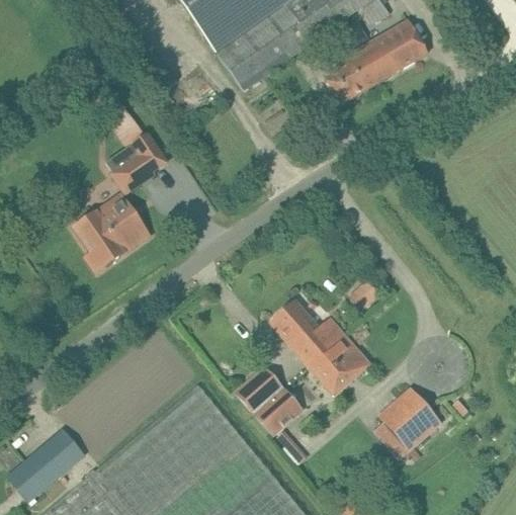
[(178,0),(216,52),(288,0),(178,0)]
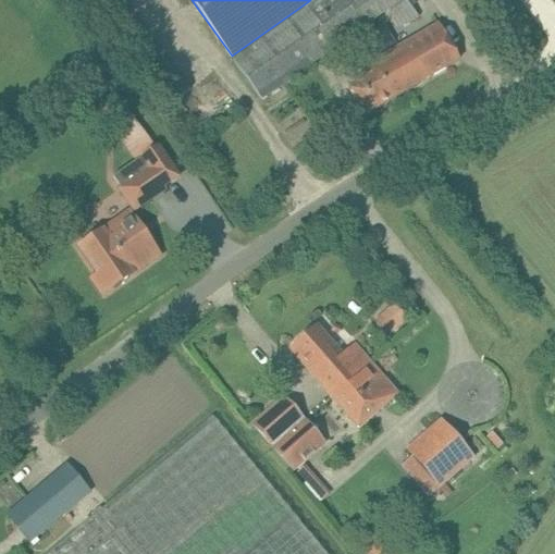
[(262,98),(390,10),(401,26),(419,13),(409,0),(316,0),(233,58),(262,98)]
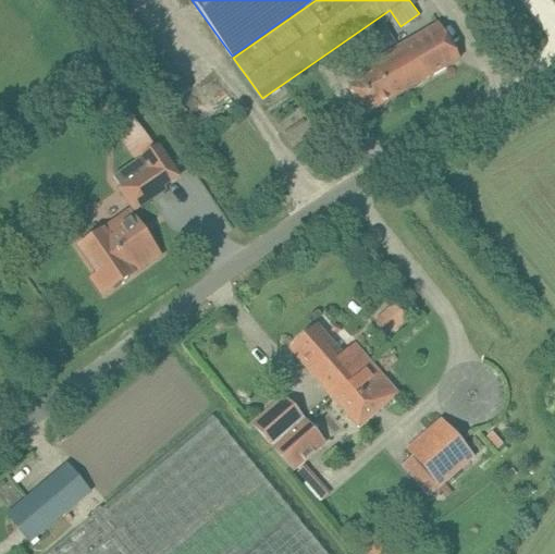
[(420,81),(460,57),(440,21),(399,45),(420,81)]
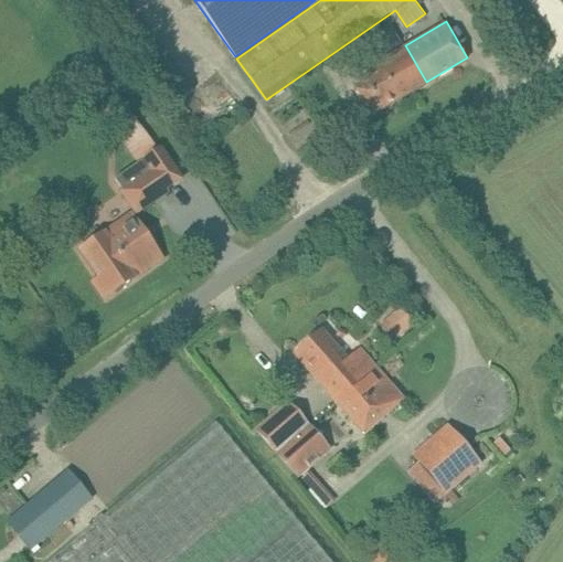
[(375,70),(353,83),(372,114),(426,82),(405,45),(373,65),(375,70)]
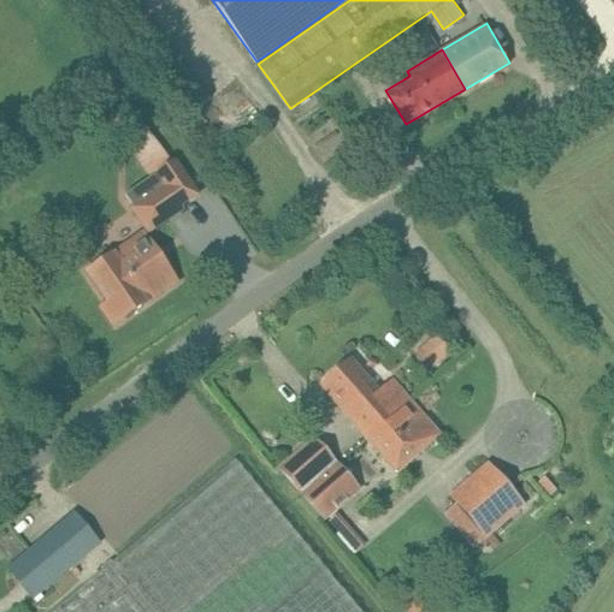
[(133,205),(149,227),(184,205),(182,201),(198,190),(175,156),(125,190),(134,203),(133,205)]
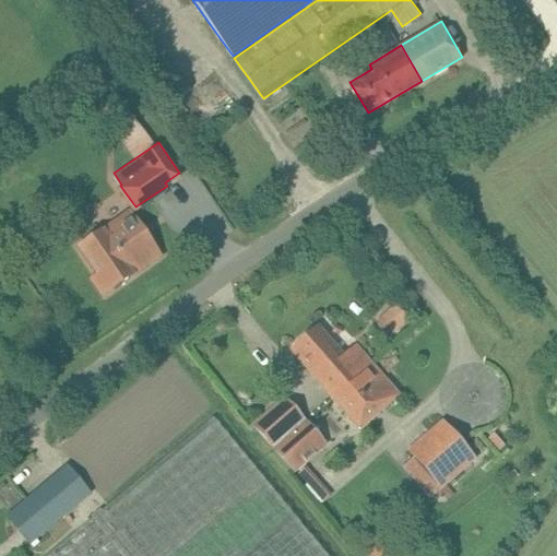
[(111,288),(162,253),(130,209),(80,244),(111,288)]
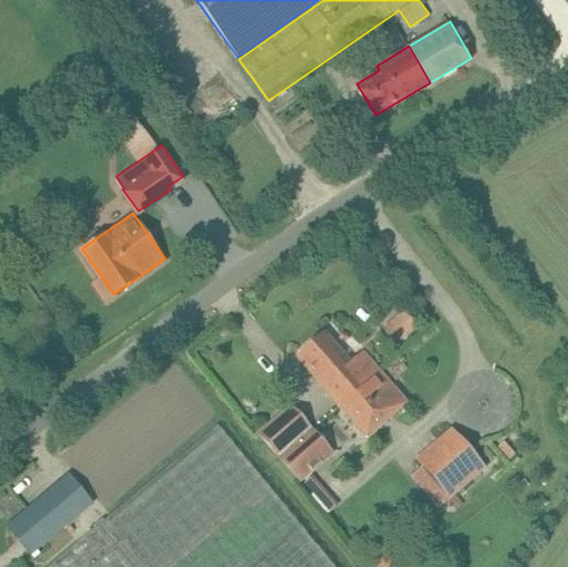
[(340,402),(380,368),(364,350),(351,361),(325,331),(299,355),(313,372),(340,402)]
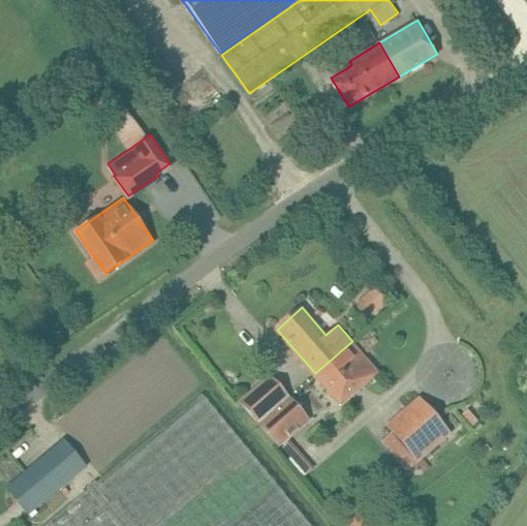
[(352,341),(315,373),(342,403),(378,371),(352,341)]
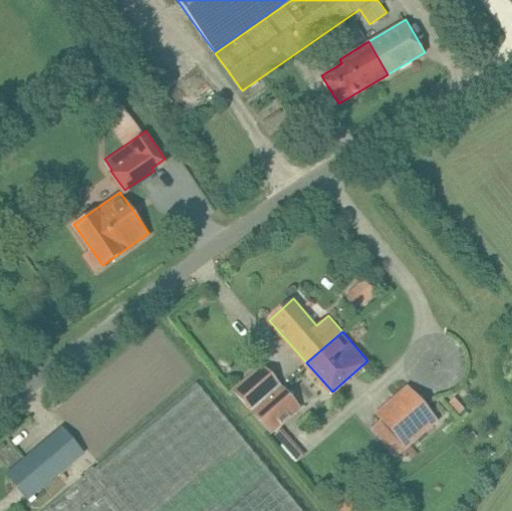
[(252,410),(264,399),(247,378),(235,390),(252,410)]
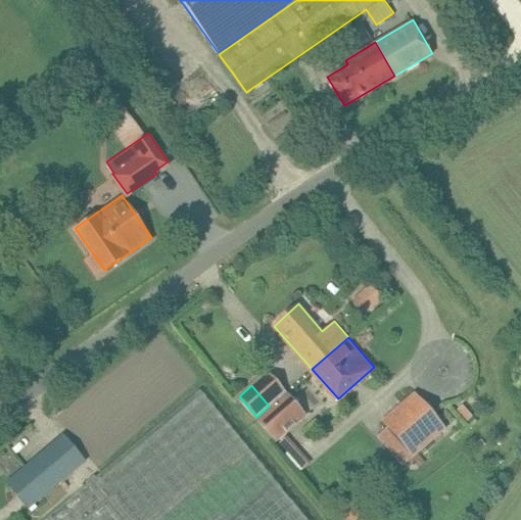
[(286,390),(269,406),(256,417),(277,439),(306,414),(286,390)]
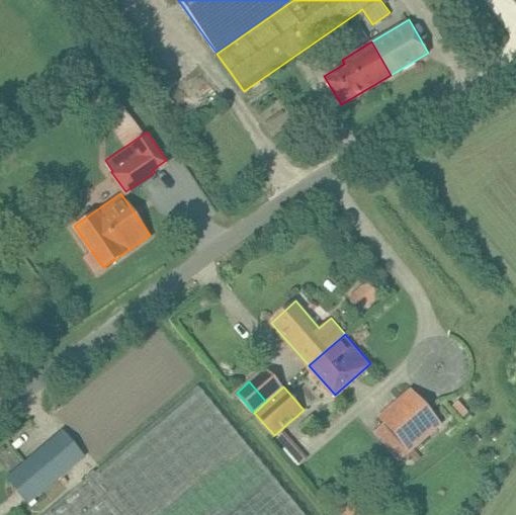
[(441,422),(410,387),(370,423),(378,431),(385,424),(410,450),(441,422)]
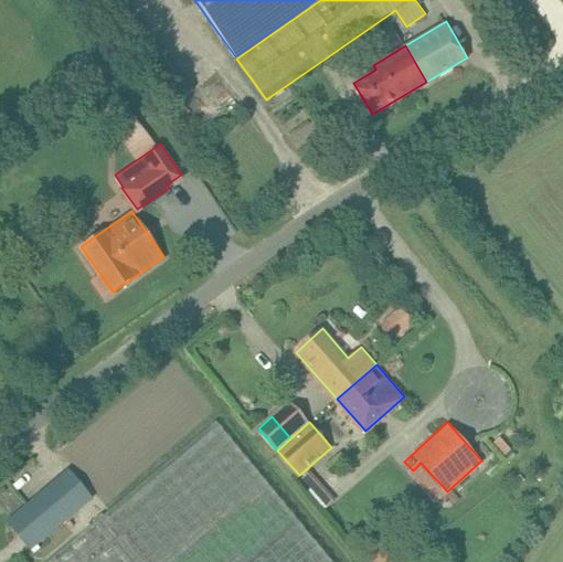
[(31,547),(92,496),(70,468),(9,520),(31,547)]
